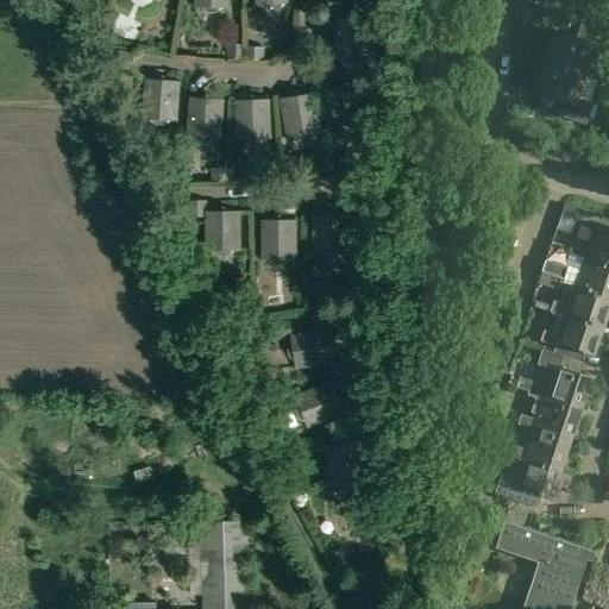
[(608,6),(589,0),(583,20),(608,29),(608,6)]
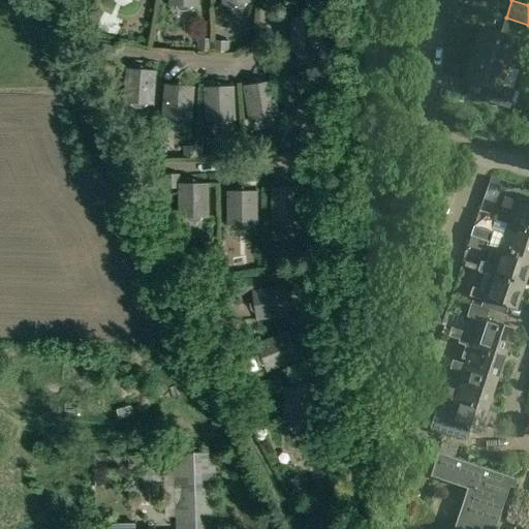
[(320,52),(321,18),(290,17),(289,51),(320,52)]
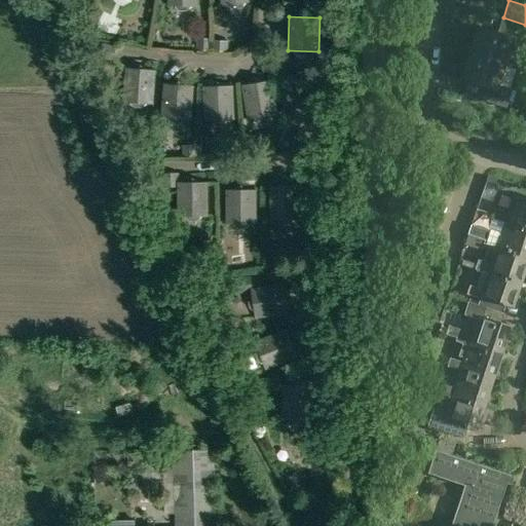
[(505,63),(513,40),(525,44),(525,43),(525,25),(503,17),(498,32),(479,25),(471,51),(505,63)]
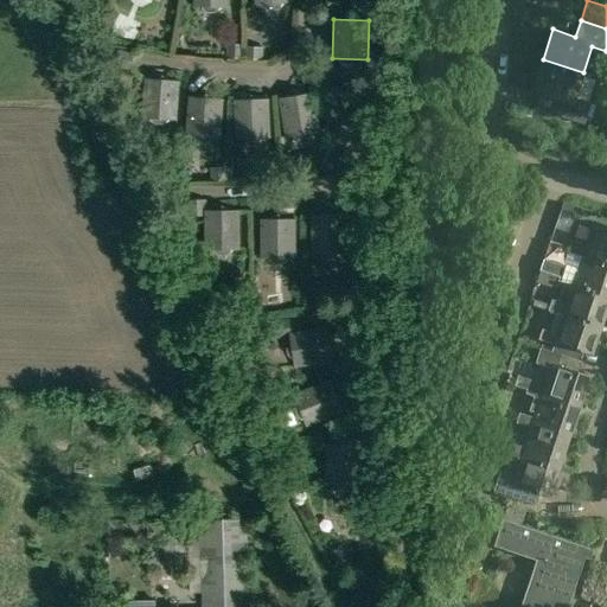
[(243,44),(227,43),(227,61),(243,62),(243,44)]
